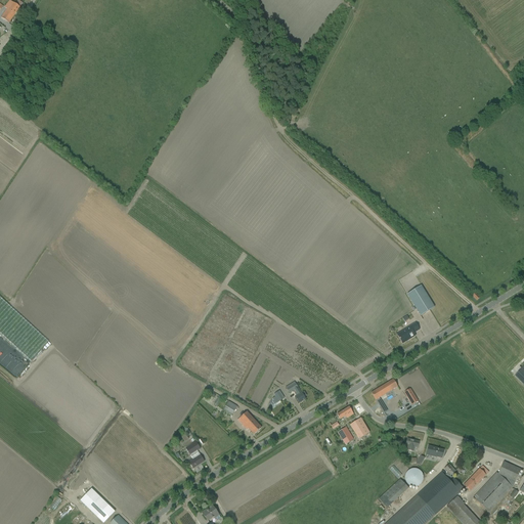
[(19,8),(11,2),(10,1),(5,7),(8,9),(2,18),(8,24),(19,8)]
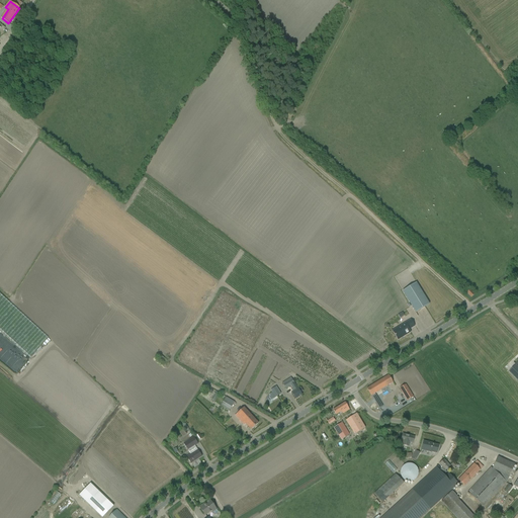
[(403,291),(416,313),(429,305),(416,283),(403,291)]
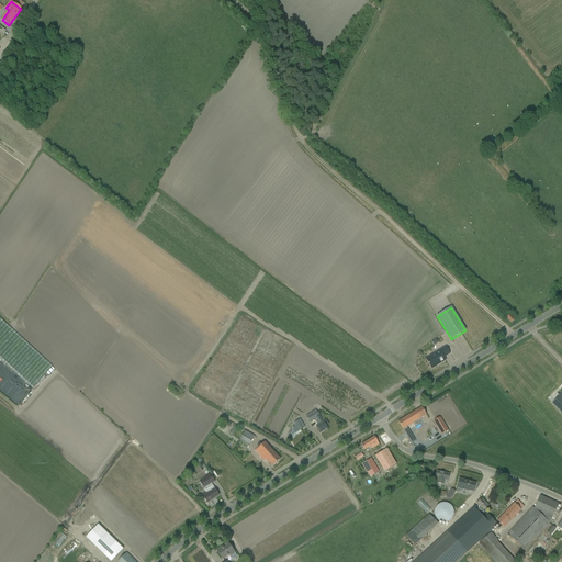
[(0,359),(33,389),(53,367),(0,318),(0,359)]
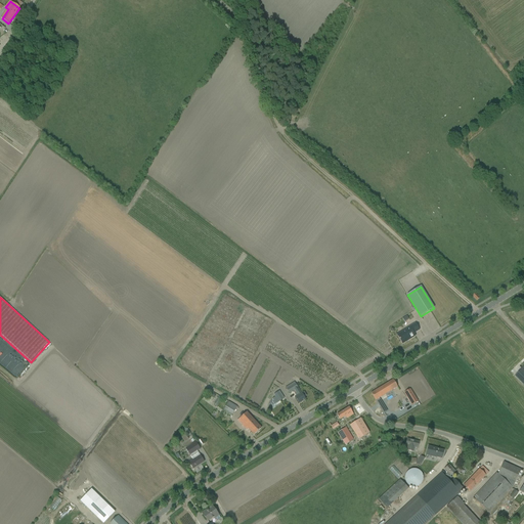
[(397,335),(399,339),(402,343),(408,339),(408,340),(416,336),(413,334),(420,331),(416,323),(410,326),(397,335)]
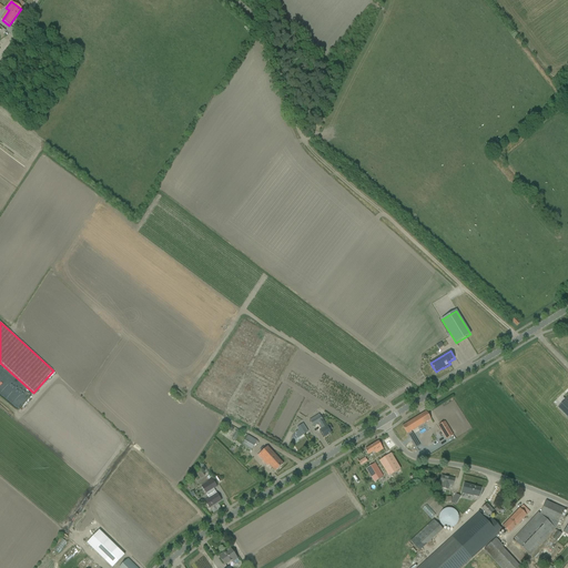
[(77,377),(79,374),(72,369),(71,372),(69,371),(66,376),(75,382),(78,378),(77,377)]
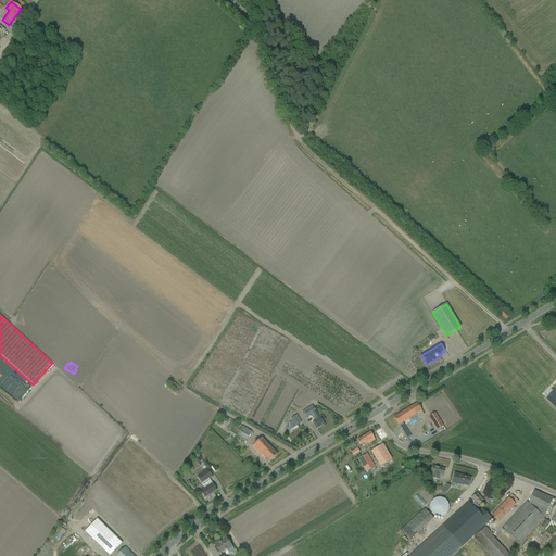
[(555,379),(543,392),(548,397),(555,390),(555,379)]
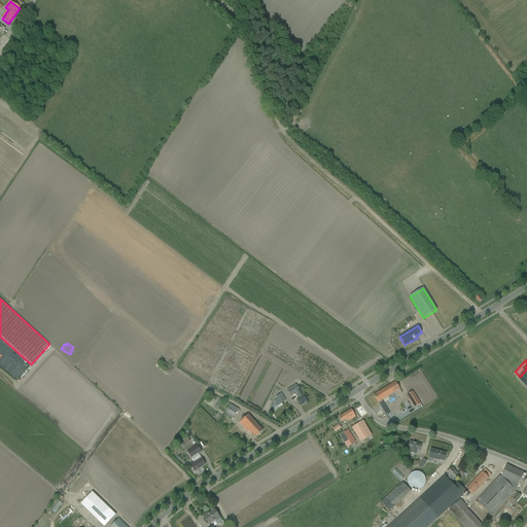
[(166,373),(171,367),(164,362),(160,366),(166,373)]
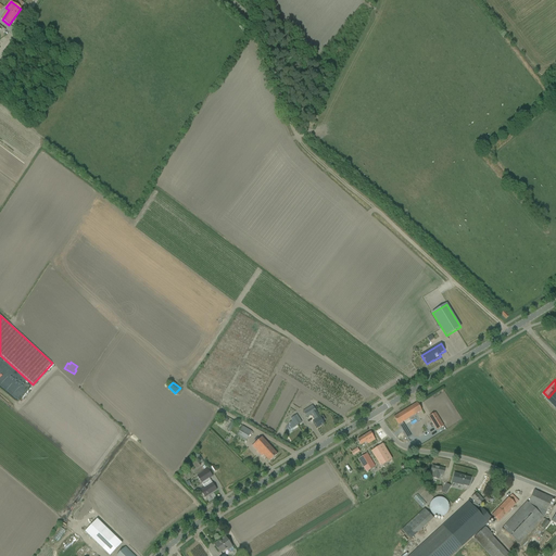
[(399,425),(421,411),(417,403),(393,417),(399,425)]
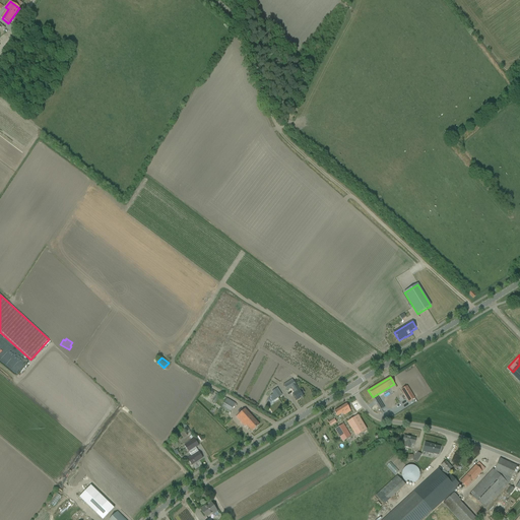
[(305,393),(302,389),(301,390),(301,389),(299,390),(296,385),(293,379),(283,385),(287,390),(290,388),(295,394),(294,395),(295,396),(297,401),(303,397),(302,394),(305,393)]
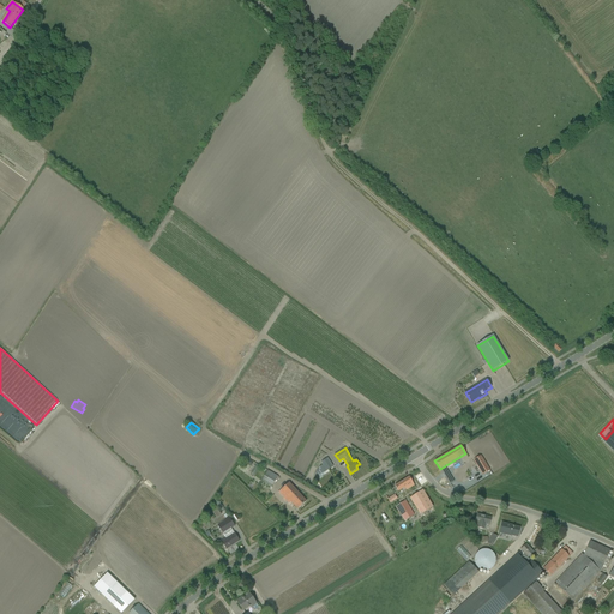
[(477,458),(474,461),(482,475),(487,473),(489,470),(481,456),(477,458)]
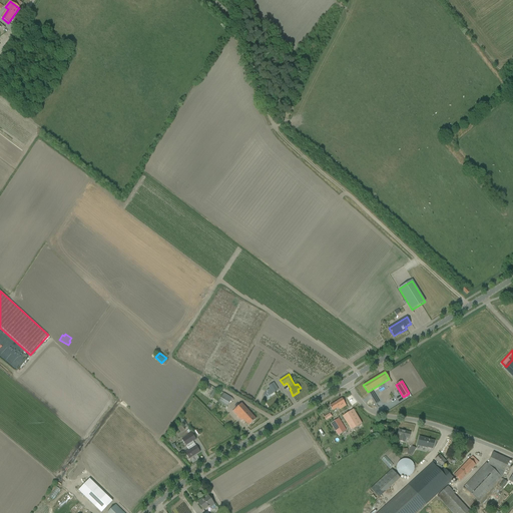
[(264,400),(279,390),(274,383),(268,387),(270,389),(267,391),(264,396),(265,397),(263,398),(264,400)]
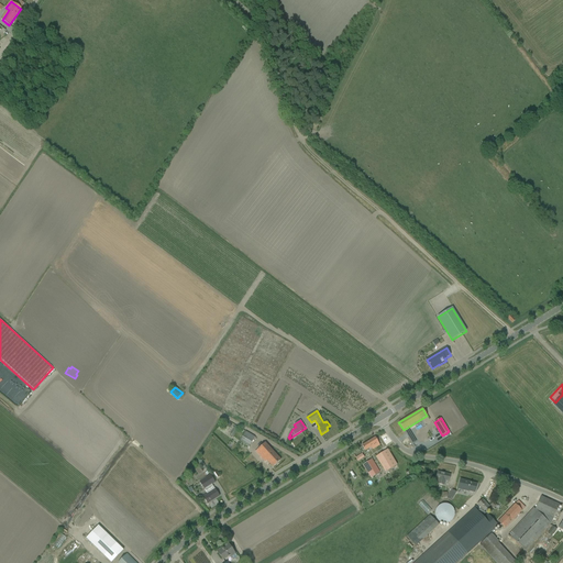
[(249,446),(255,438),(245,432),(240,441),(249,446)]
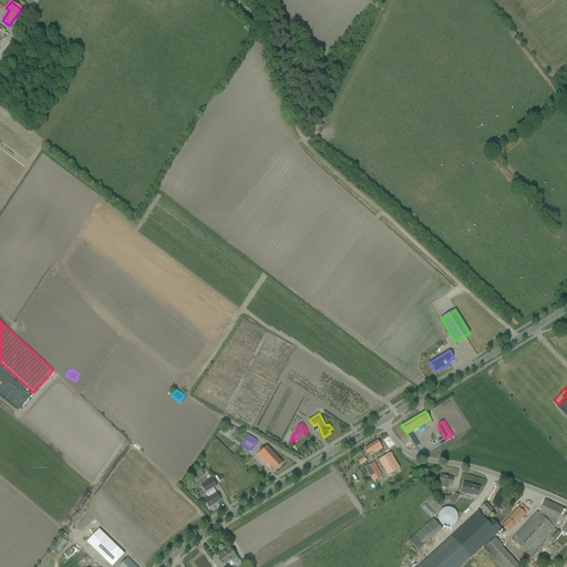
[(424,435),(419,439),(414,442),(419,449),(428,442),(424,435)]
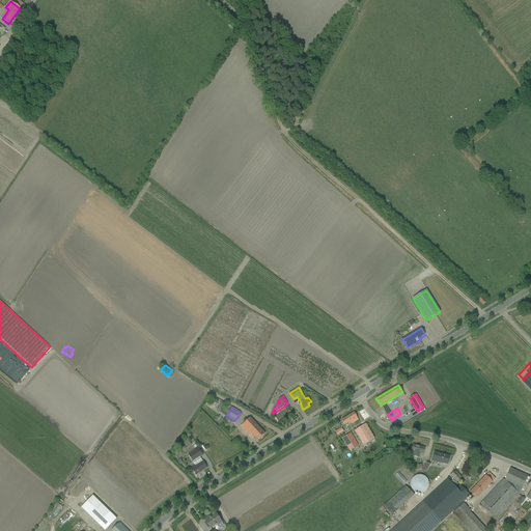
[(358,420),(354,413),(341,420),(344,425),(350,422),(352,424),(358,420)]
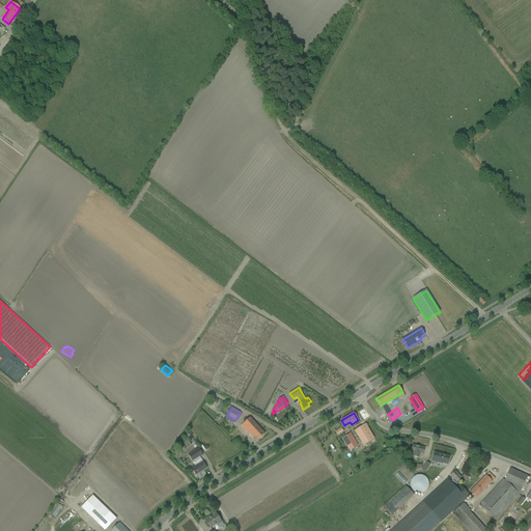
[(264,434),(261,430),(251,418),(242,426),(246,432),(250,436),(252,435),(257,441),(264,434)]
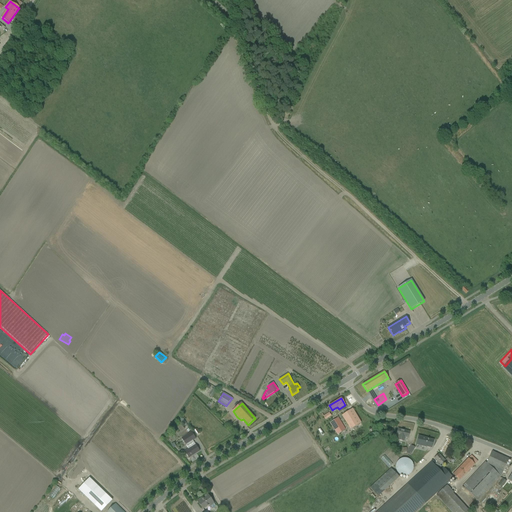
[(354,428),(361,423),(352,409),(342,416),(348,426),(351,424),(354,428)]
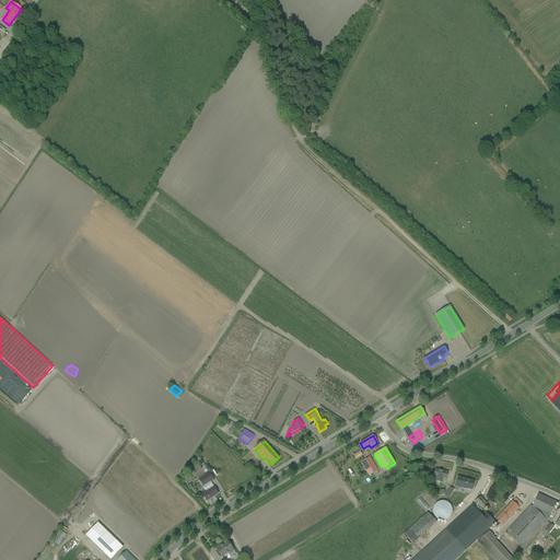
[(369,476),(377,470),(370,457),(361,463),(369,476)]
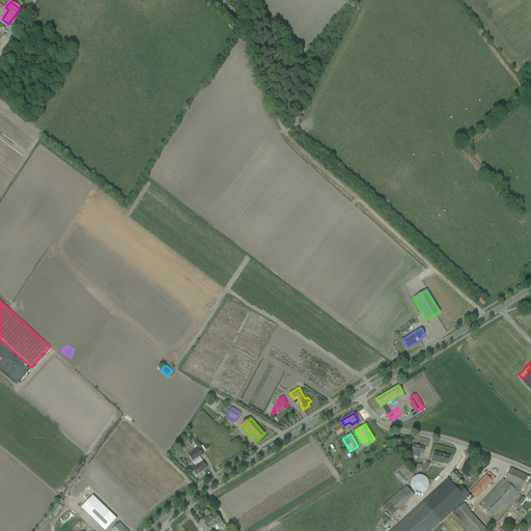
[(411,451),(413,452),(412,456),(419,458),(420,453),(423,454),(424,448),(413,445),(411,451)]
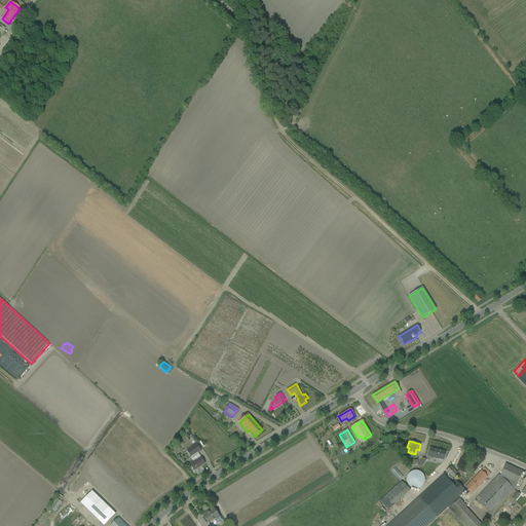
[(190,464),(191,466),(194,471),(198,467),(205,463),(201,457),(200,457),(198,453),(201,451),(196,444),(186,450),(194,461),(190,464)]
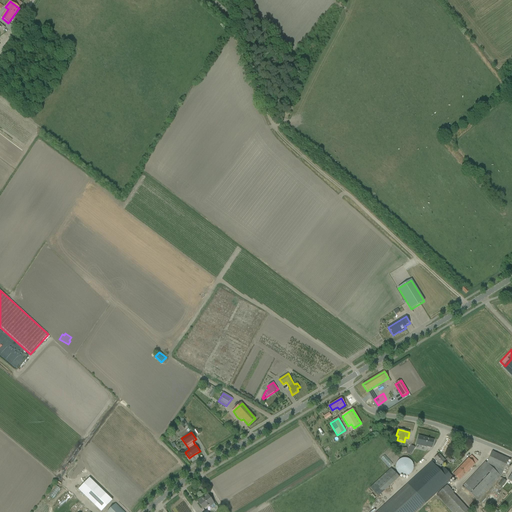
[(416,445),(426,447),(431,448),(434,441),(427,439),(427,438),(418,436),(416,445)]
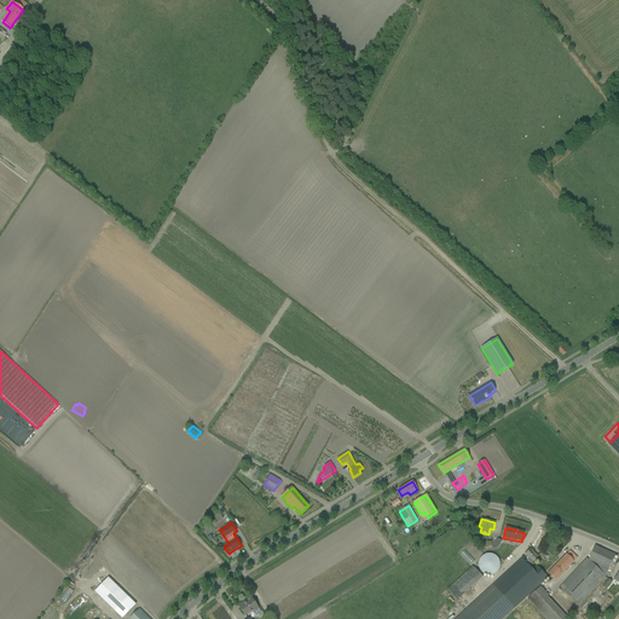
[(606,577),(613,561),(615,555),(595,547),(589,560),(586,559),(583,563),(560,588),(578,606),(606,577)]
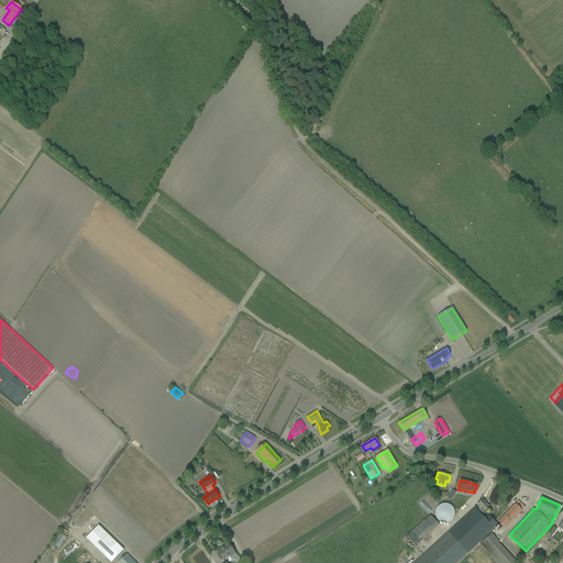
[(484,511),(485,510),(489,507),(483,499),(477,505),(484,511)]
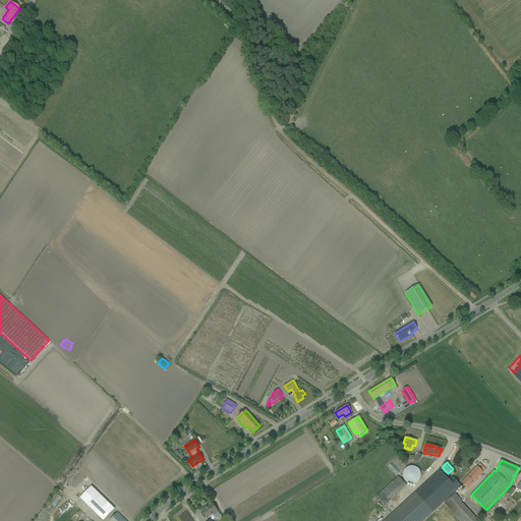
[(403,474),(403,475),(403,476),(403,477),(403,478),(403,479),(404,480),(405,481),(406,482),(408,483),(408,484),(410,484),(411,484),(412,484),(414,484),(416,483),(417,483),(417,482),(418,481),(419,480),(420,479),(420,478),(420,477),(420,476),(420,474),(420,473),(420,472),(420,471),(419,471),(418,469),(417,468),(416,467),(414,467),(413,466),(412,466),(411,466),(410,466),(409,467),(407,467),(407,468),(406,468),(405,469),(404,470),(404,471),(403,472),(403,473),(403,474)]
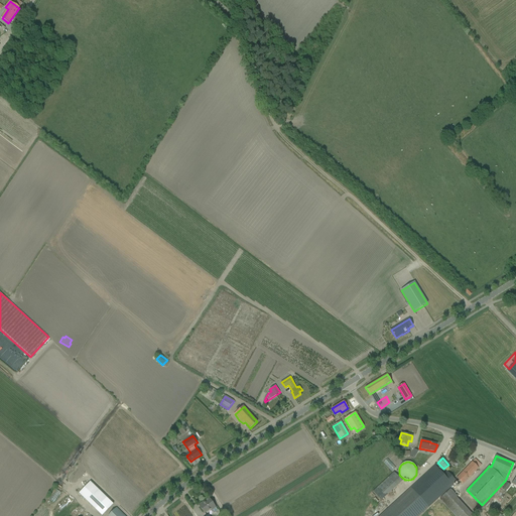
[(472,463),(457,479),(463,485),(478,469),(472,463)]
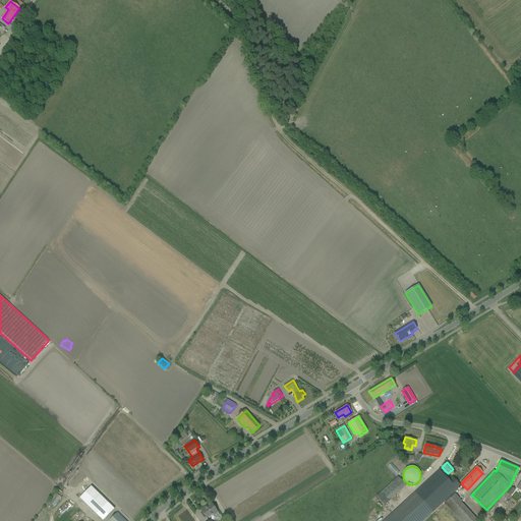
[(397,483),(378,502),(386,511),(405,493),(397,483)]
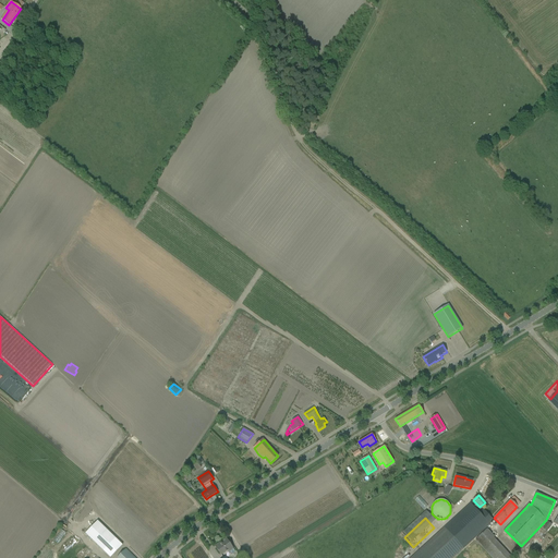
[(110,557),(122,545),(97,521),(85,534),(109,557),(110,557)]
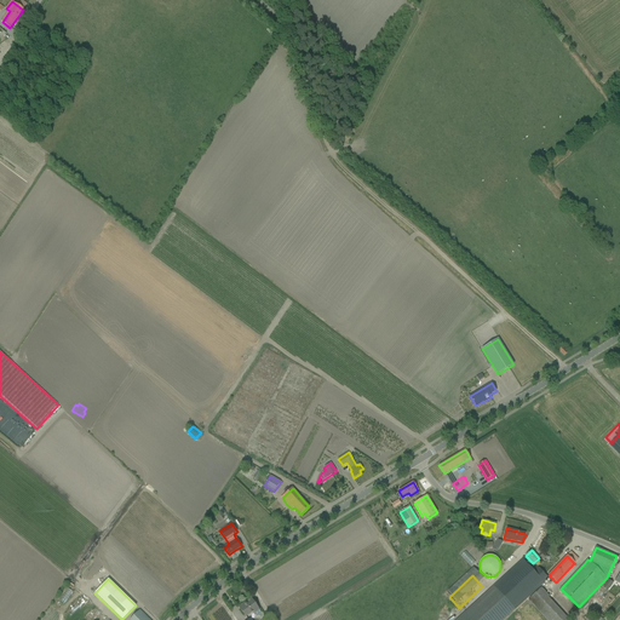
[(603,589),(607,591),(613,583),(609,580),(603,589)]
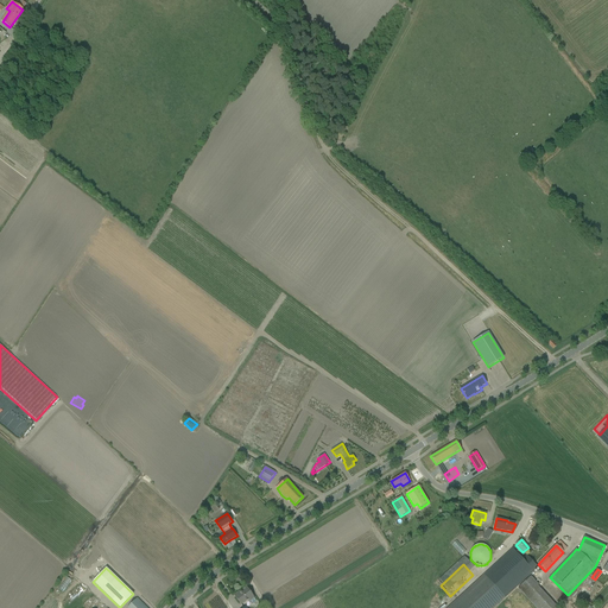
[(481,577),(447,607),(493,607),(501,601),(505,597),(483,575),(481,577)]
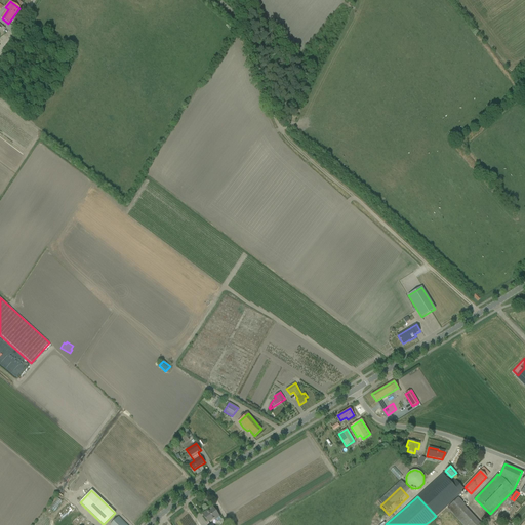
[(458,497),(447,508),(461,524),(479,524),(481,524),(465,506),(466,505),(458,497)]
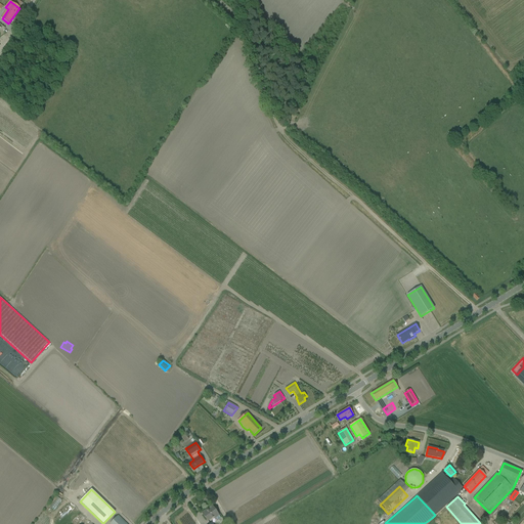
[(203,514),(206,519),(208,521),(214,517),(216,521),(220,518),(219,516),(215,510),(212,506),(208,510),(209,511),(203,514)]
